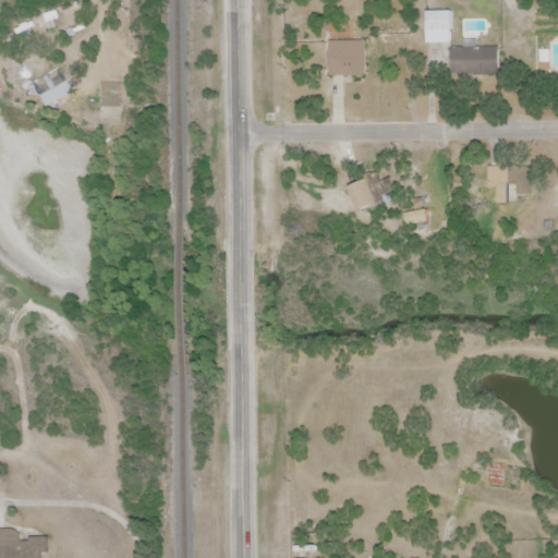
[(426,10),(426,45),(452,45),(452,10),(426,10)]
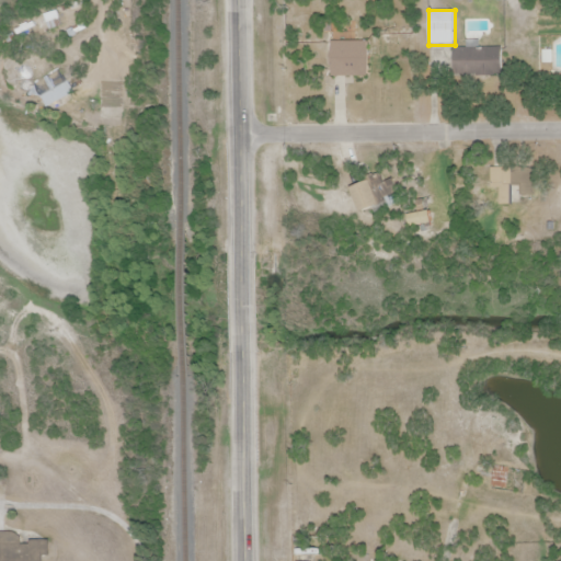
[(334,42),(335,75),(368,75),(367,41),(334,42)]
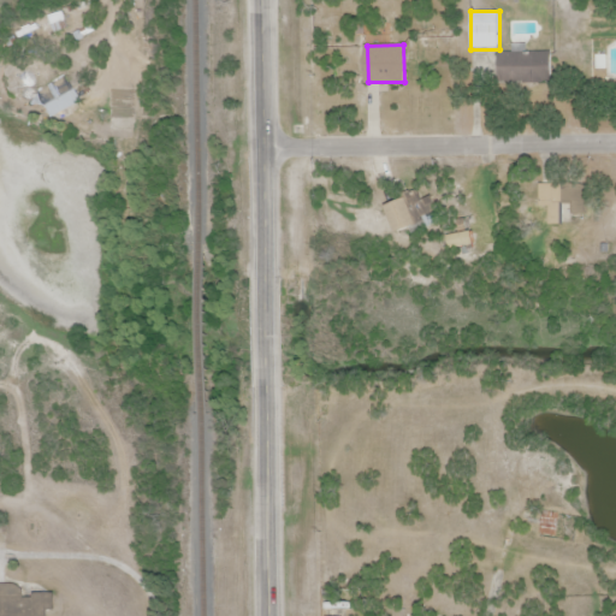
[(495,57),(495,76),(551,76),(551,57),(495,57)]
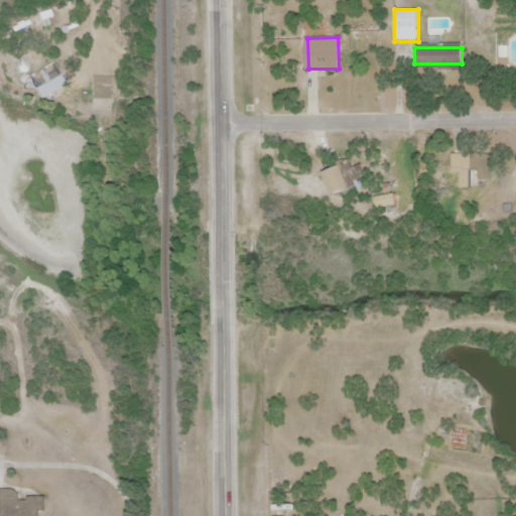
[(68,85),(62,75),(37,88),(43,98),(68,85)]
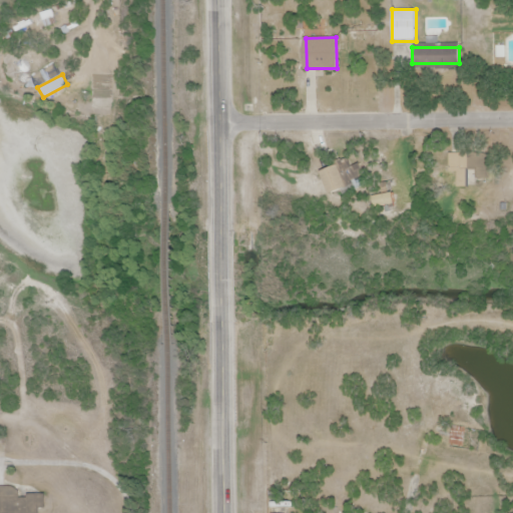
[(449,156),(448,176),(487,177),(488,157),(449,156)]
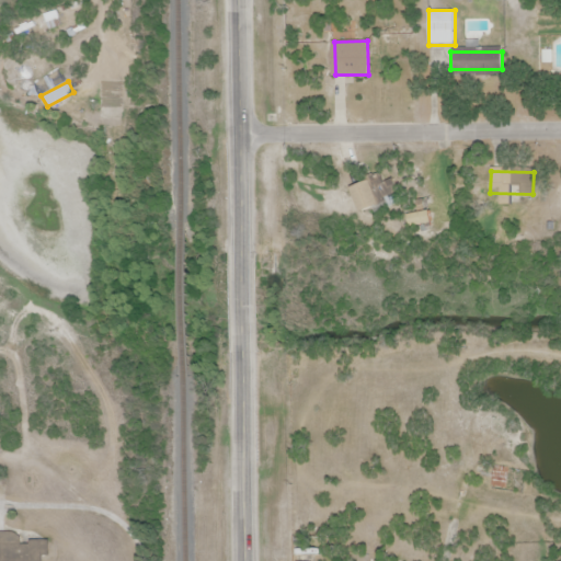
[(354,186),(362,209),(386,203),(379,179),(354,186)]
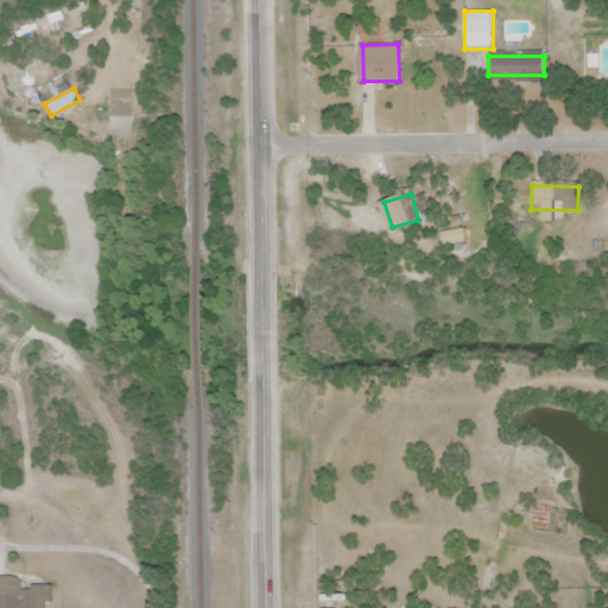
[(534,529),(553,529),(553,505),(534,505),(534,529)]
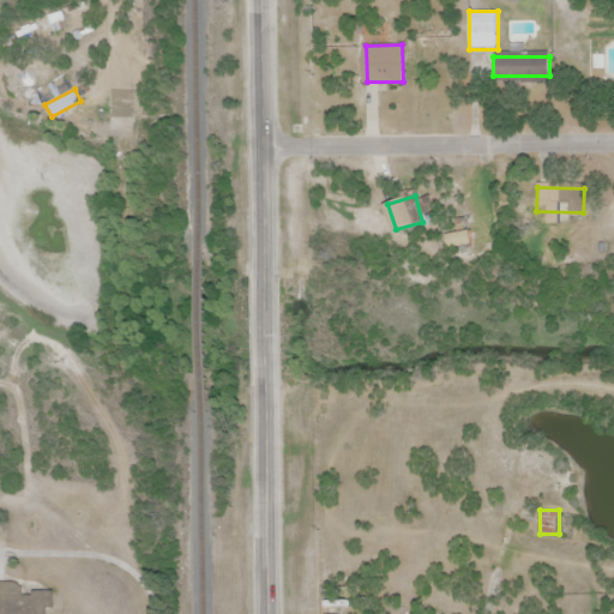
[(0,613),(54,613),(54,591),(23,591),(23,583),(0,582),(0,613)]
